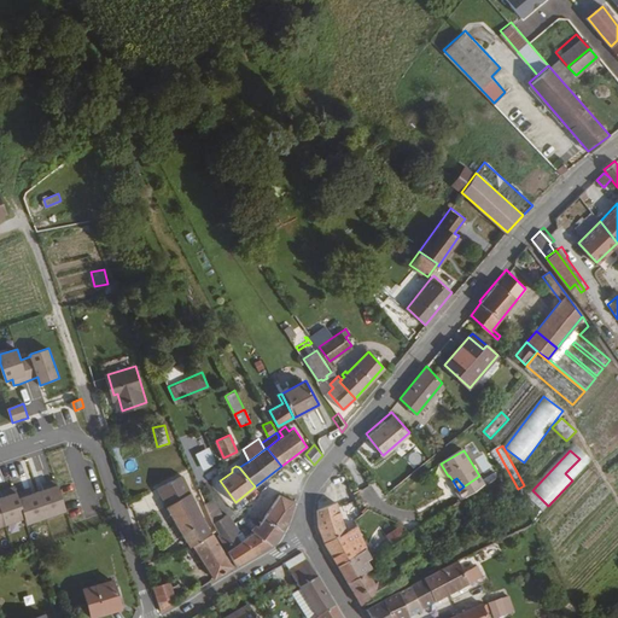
[(42,490),(38,491),(46,517),(66,509),(56,479),(46,482),(41,484),(42,490)]
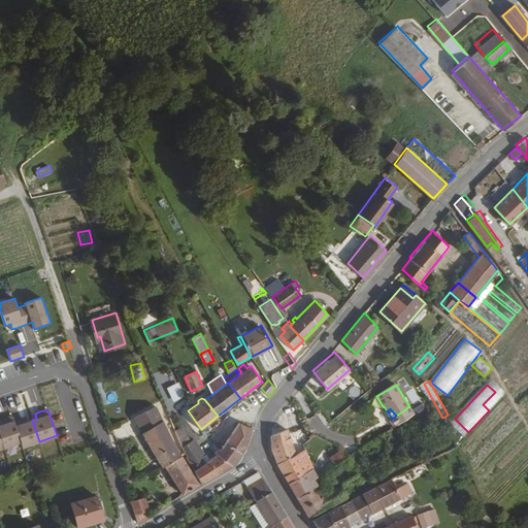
[(158,410),(136,422),(142,433),(163,421),(158,410)]
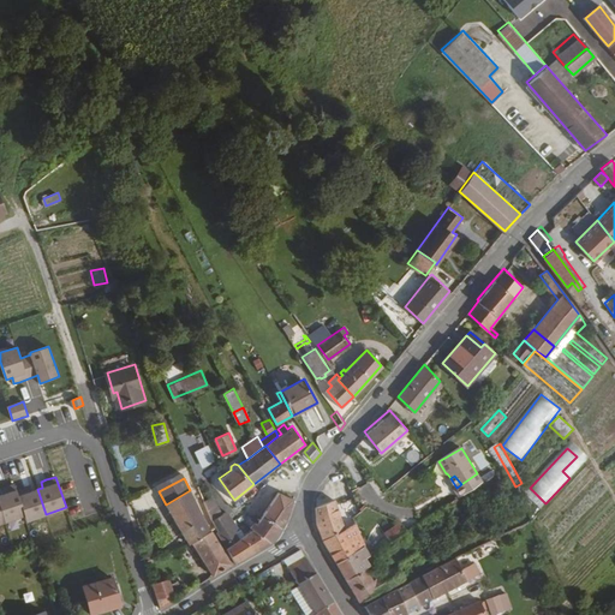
[(357,523),(345,529),(328,481),(316,496),(315,514),(322,539),(336,562),(363,545),(365,544),(357,523)]
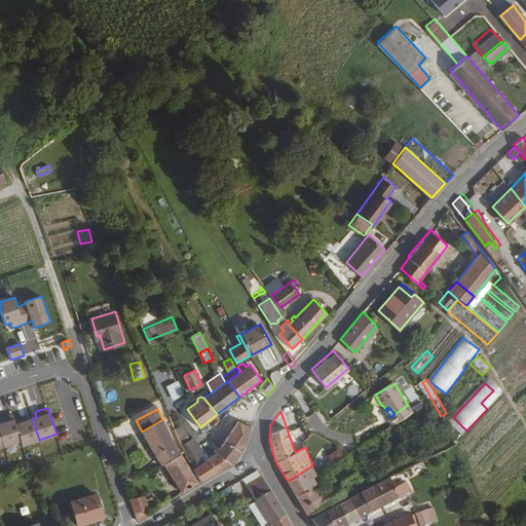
[(0,434),(4,446),(21,441),(13,419),(11,414),(6,416),(0,417),(0,419),(1,423),(0,423),(0,434)]
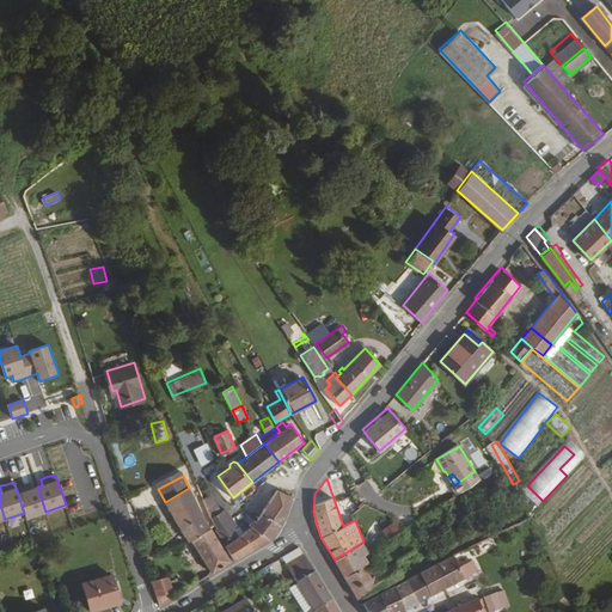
[(26,518),(46,512),(37,487),(31,489),(29,483),(23,485),(16,488),(24,513),(26,518)]
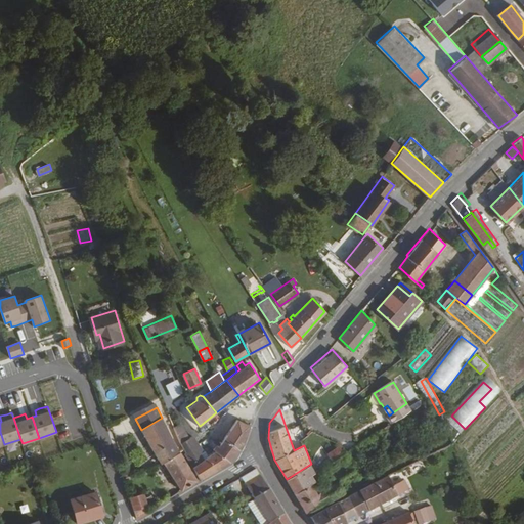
[(174,442),(162,418),(141,430),(155,453),(174,442)]
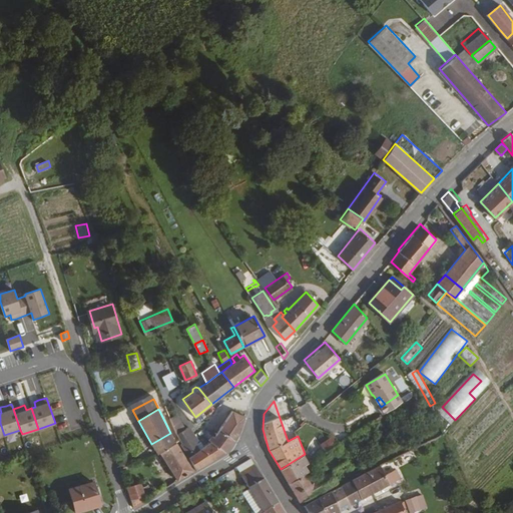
[(234,440),(238,435),(244,416),(232,410),(219,429),(234,440)]
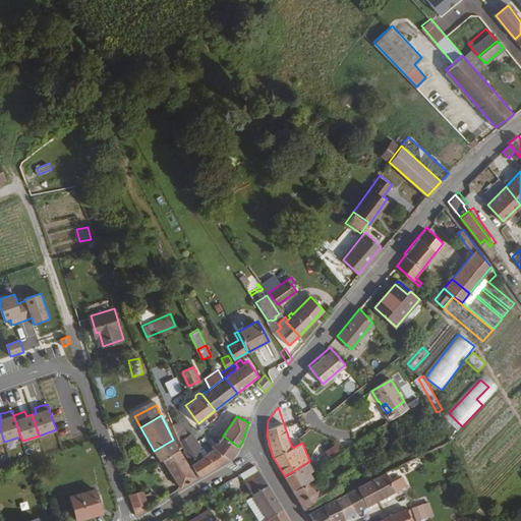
[(173,422),(176,430),(184,427),(180,419),(173,422)]
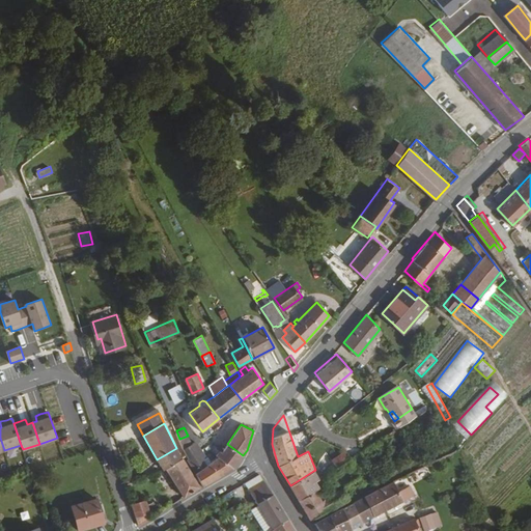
[(179,439),(183,448),(192,443),(188,436),(179,439)]
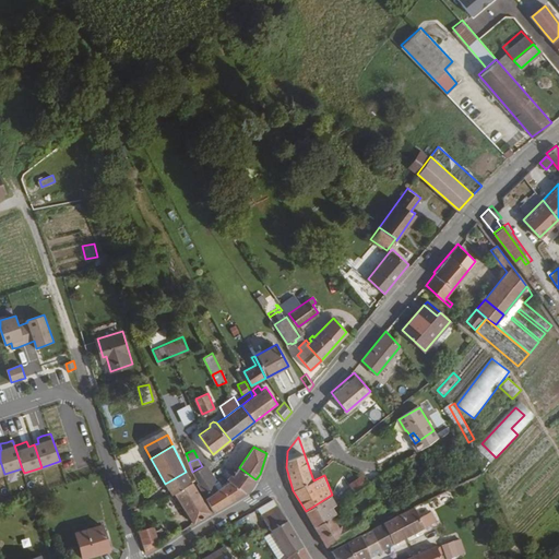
[(202,466),(192,472),(197,478),(199,482),(198,484),(204,496),(206,498),(213,511),(214,512),(245,494),(228,478),(221,485),(222,487),(217,490),(214,484),(216,483),(205,464),(202,466)]
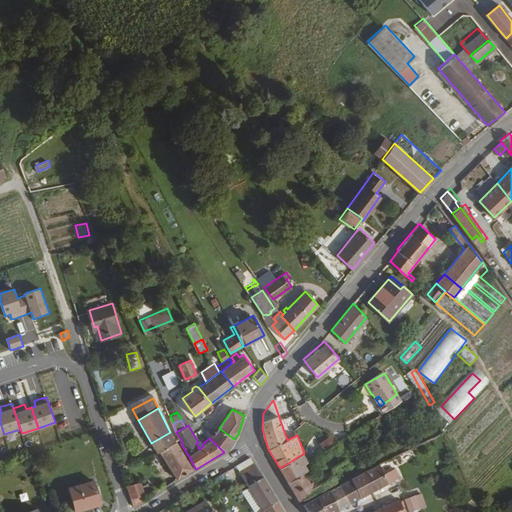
[(209,438),(224,452),(234,439),(219,428),(214,435),(212,434),(209,437),(209,438)]
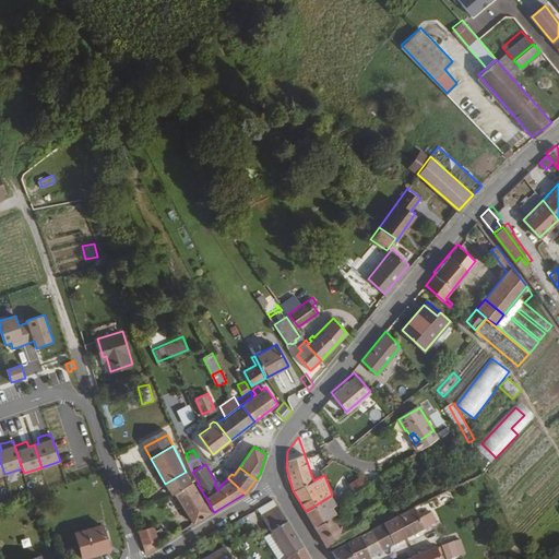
[(192,482),(186,472),(165,484),(168,489),(171,494),(174,492),(192,482)]
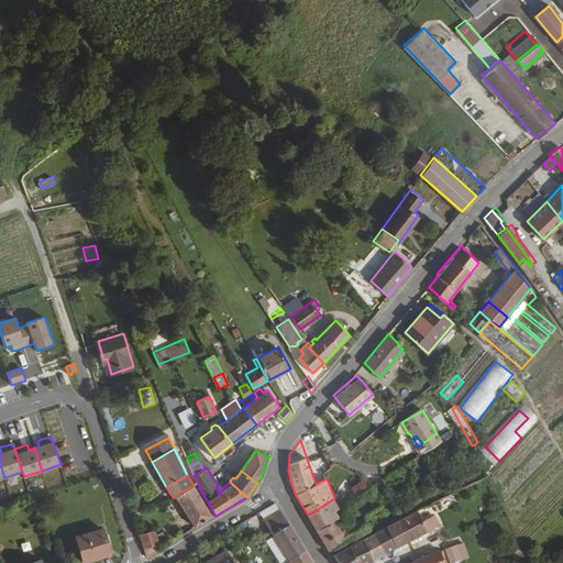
[(344,499),(345,501),(348,500),(372,485),(367,477),(353,486),(355,493),(344,499)]
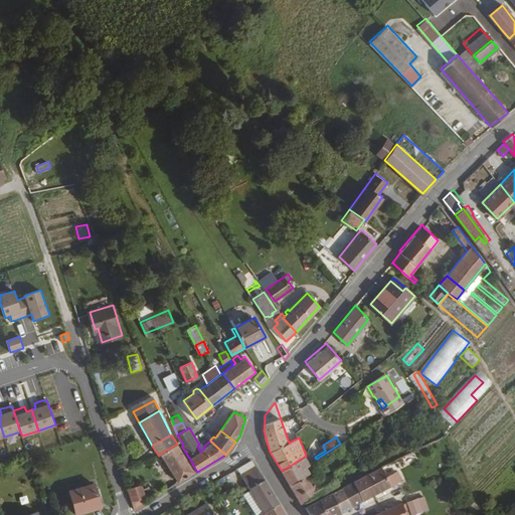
[(194,472),(177,444),(160,454),(169,468),(170,467),(179,482),(194,472)]
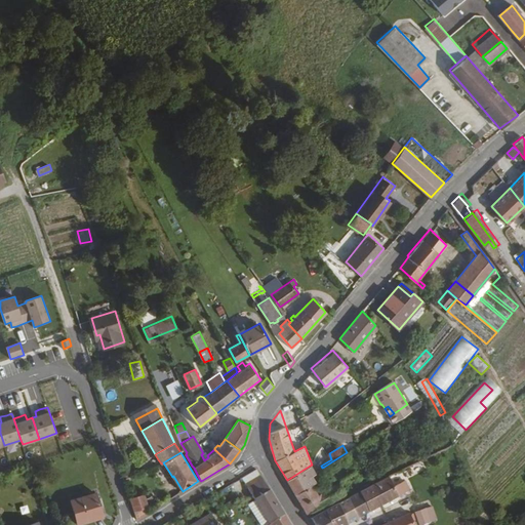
[(351,460),(347,452),(324,467),(332,481),(339,477),(340,478),(356,471),(353,465),(358,462),(356,457),(351,460)]
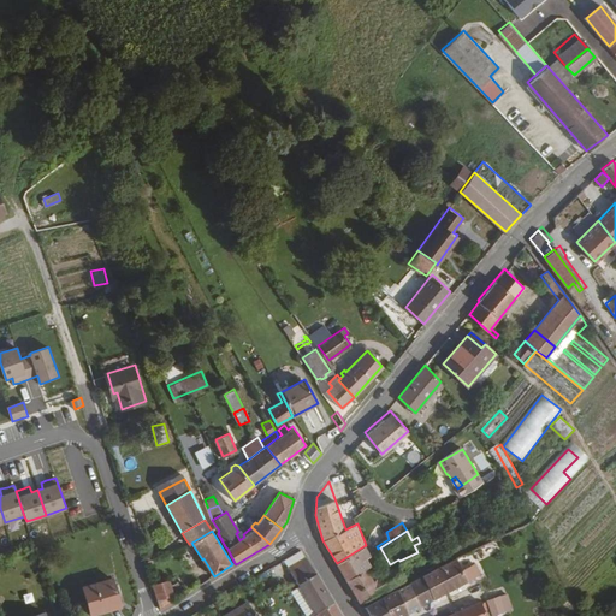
[(371,558),(363,546),(337,563),(347,580),(372,563),(371,562),(369,561),(371,558)]
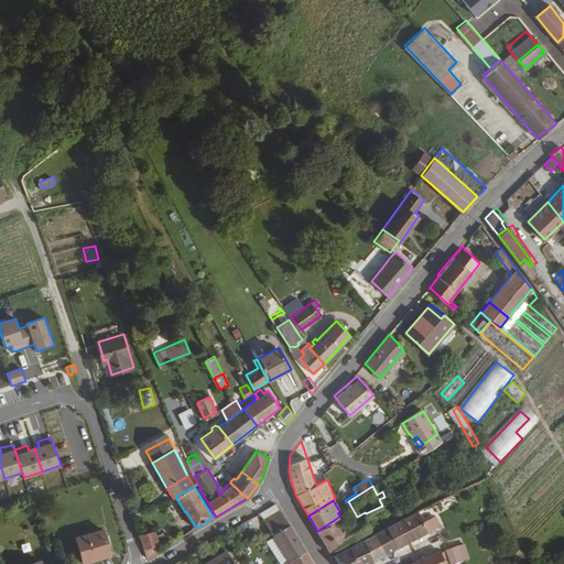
[(261,512),(291,562),(306,553),(277,502),(261,512)]
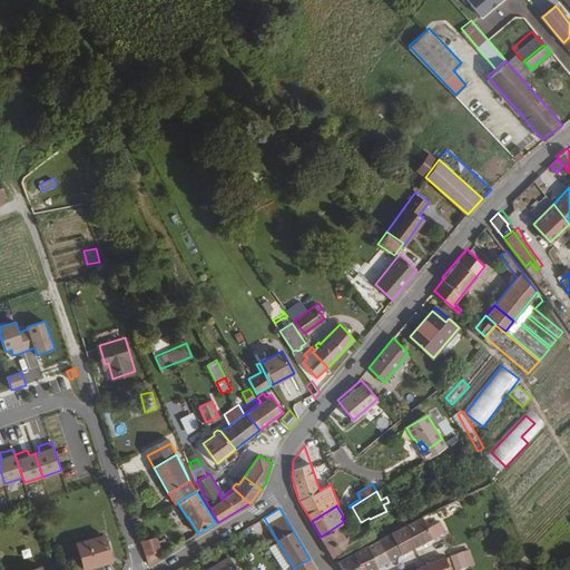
[(429,530),(422,516),(396,530),(391,533),(402,554),(414,547),(433,537),(448,529),(444,522),(429,530)]
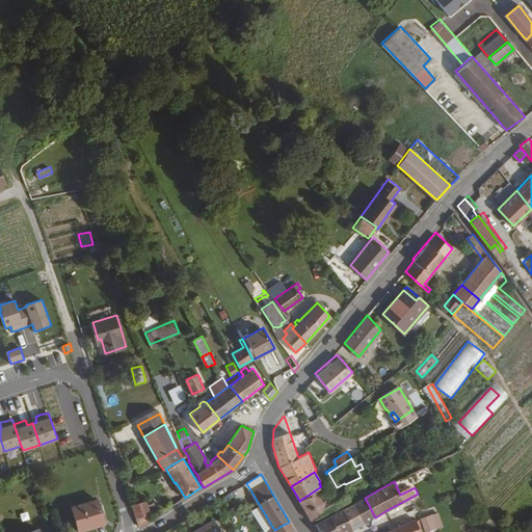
[(323,486),(321,486),(299,501),(312,521),(349,501),(343,490),(334,496),(326,483),(324,483),(324,485),(323,486)]
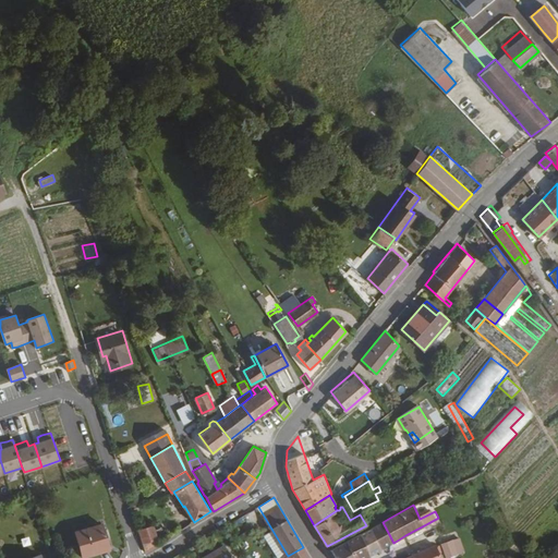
[(372,528),(383,548),(393,543),(383,522),(372,528)]
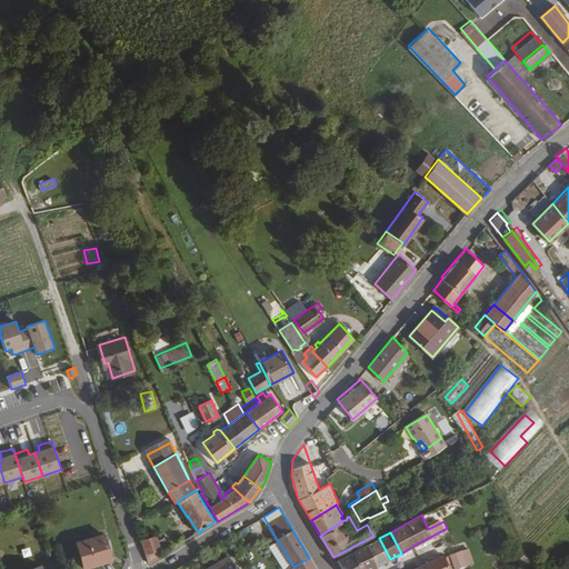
[(88,568),(112,561),(103,535),(78,543),(86,568),(88,568)]
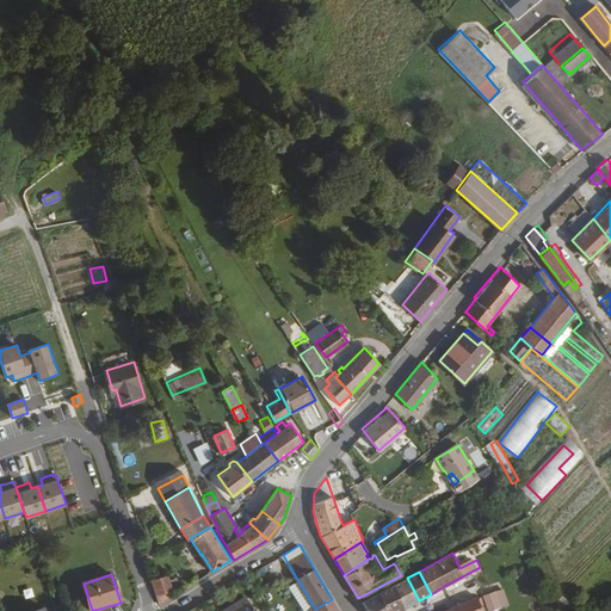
[(171,591),(166,575),(153,580),(158,596),(167,592),(171,591)]
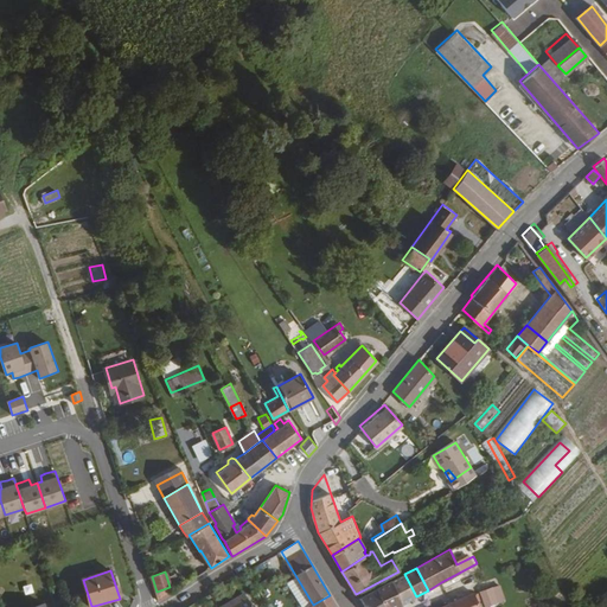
[(416,596),(404,574),(391,582),(402,604),(416,596)]
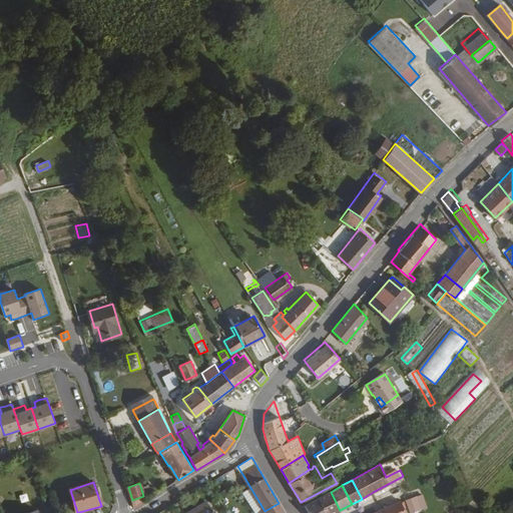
[(334,512),(340,510),(331,492),(319,498),(326,512),(334,512)]
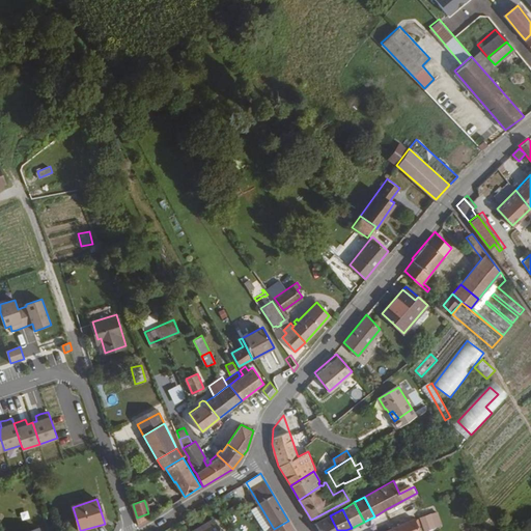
[(420,518),(424,530),(426,530),(443,526),(438,511),(420,518)]
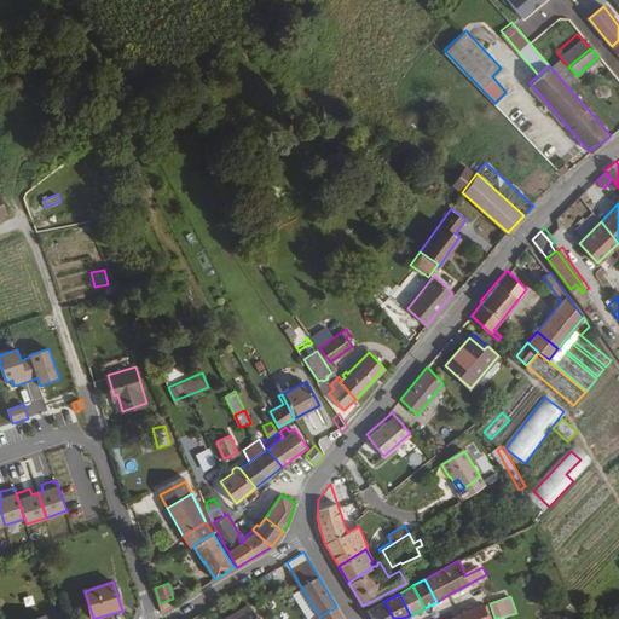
[(160,603),(163,613),(172,607),(169,600),(160,603)]
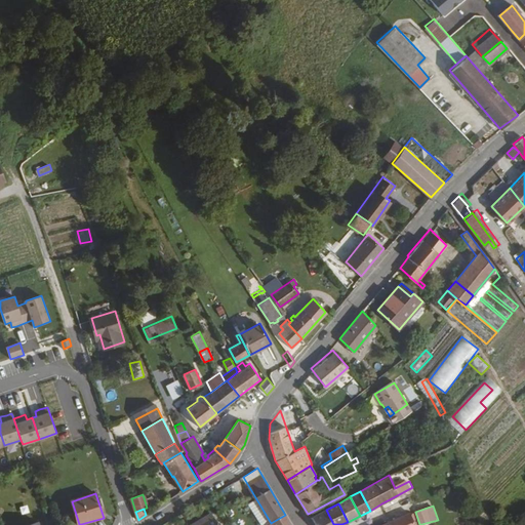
[(333,524),(326,510),(313,517),(317,524),(333,524)]
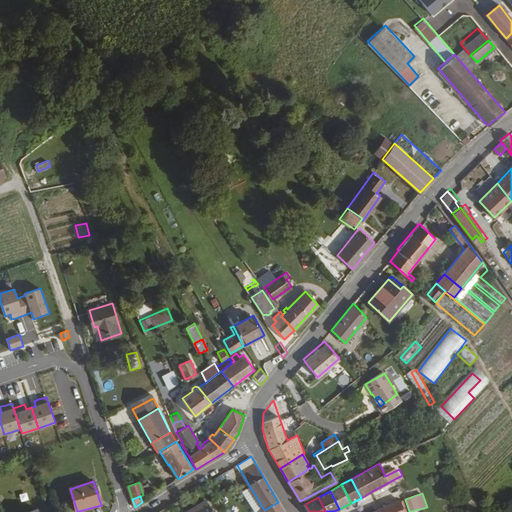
[(405,511),(402,498),(372,511),(405,511)]
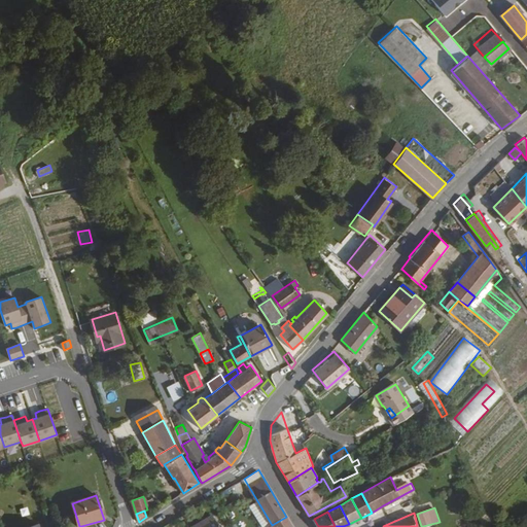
[(192,526),(199,526),(216,517),(214,515),(192,526)]
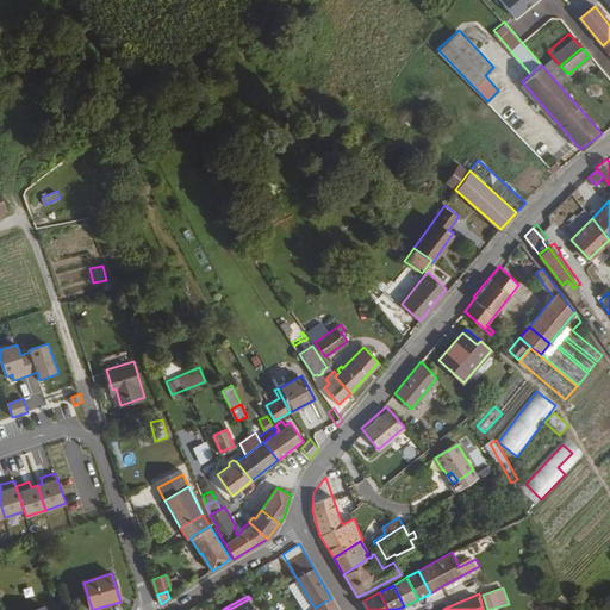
[(256,609),(250,598),(230,609),(256,609)]
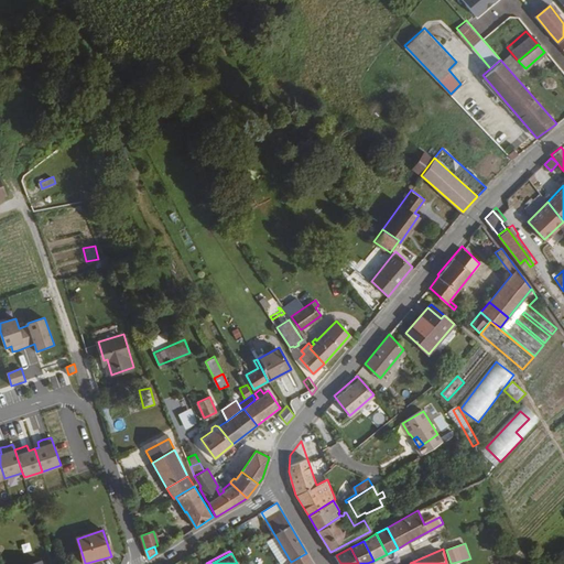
[(291,562),(291,563),(312,563),(306,553),(291,562)]
